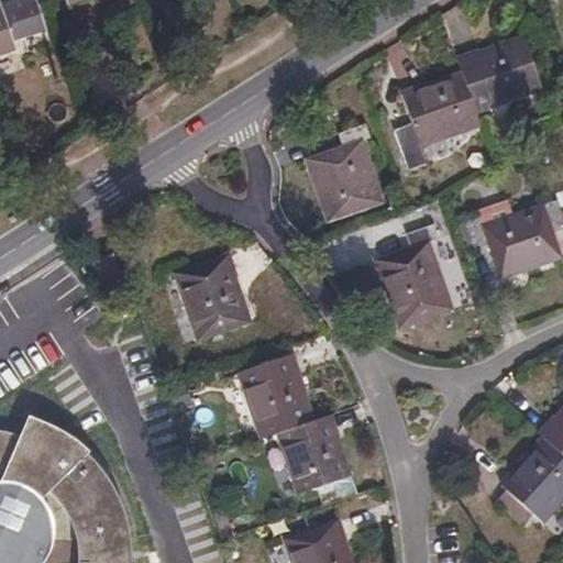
[(9,0),(0,3),(0,50),(12,45),(10,40),(43,28),(32,0),(9,0)]
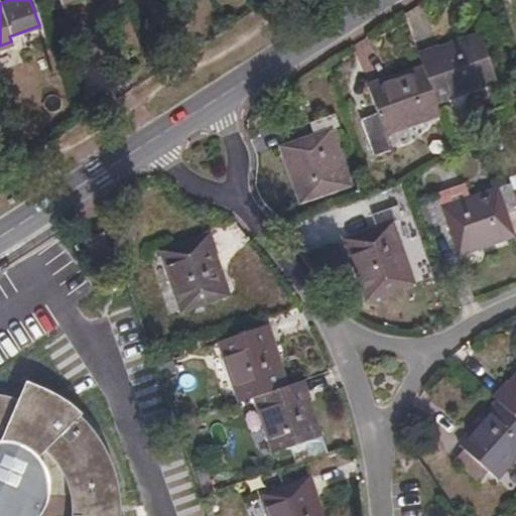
[(78,0),(42,0),(46,12),(78,0)]
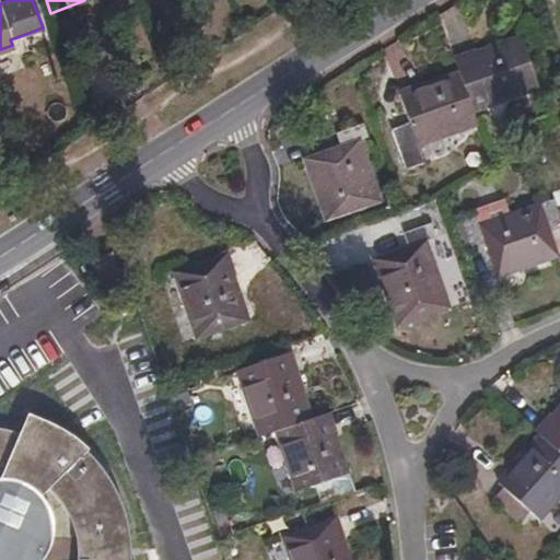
[(458,68),(399,90),(419,144),(478,124),(474,109),(539,85),(521,35),(456,59),(458,68)]
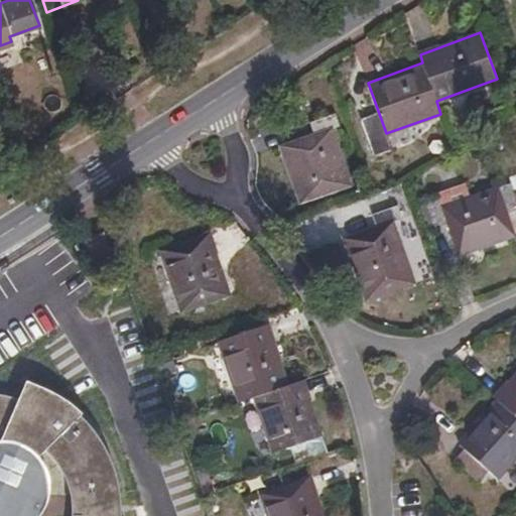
[(341,127),(336,113),(309,121),(313,136),(282,148),(301,202),(353,183),(335,130),(341,127)]
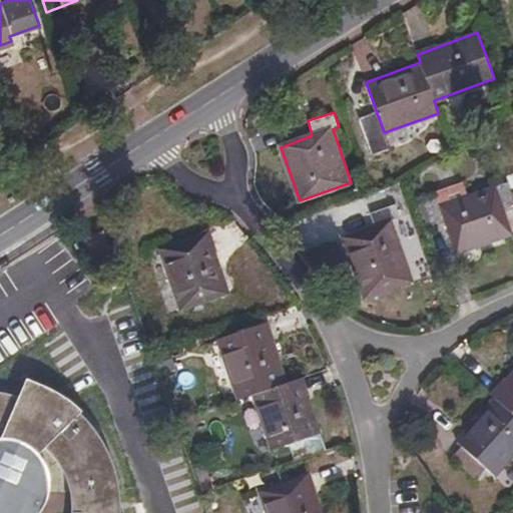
[(512,189),(511,190),(508,180),(495,185),(505,211),(512,207),(512,189)]
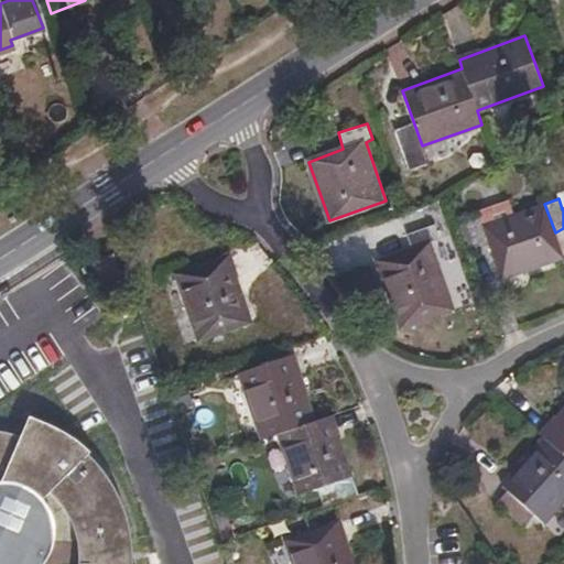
[(563,256),(555,232),(544,204),(485,224),(483,215),(467,220),(476,247),(491,241),(505,275),(563,256)]
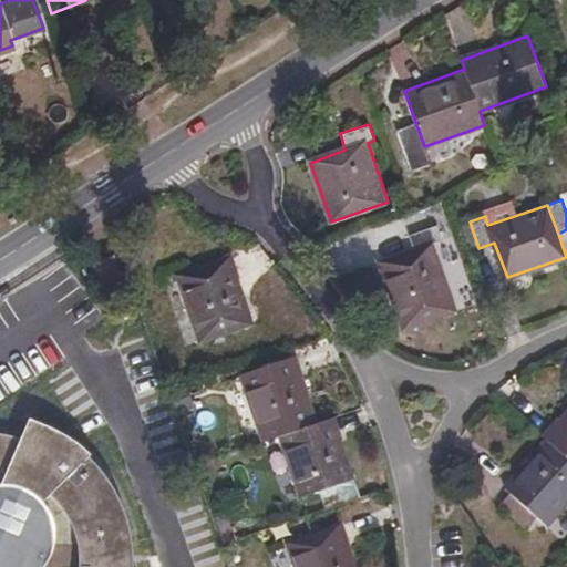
[(442,239),(437,225),(410,235),(414,249),(381,261),(404,328),(456,309),(432,244),(442,239)]
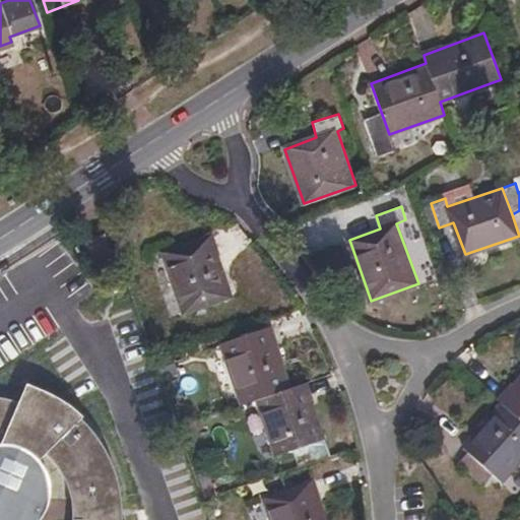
[(232,296),(210,235),(164,251),(185,312),(232,296)]
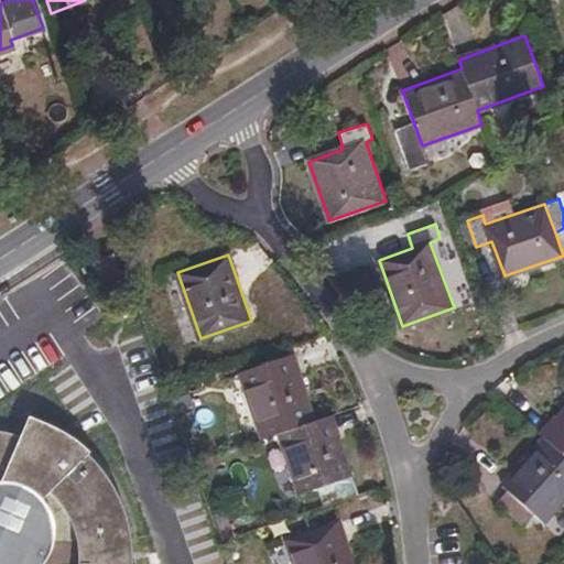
[(325,503),(359,492),(334,416),(315,421),(292,355),(240,371),(262,438),(282,433),(301,491),(318,486),(325,503)]
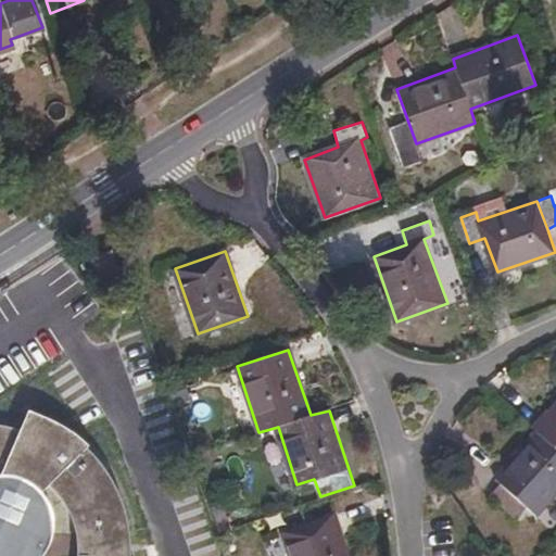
[(555,402),(534,427),(538,430),(495,477),(501,482),(492,493),(517,517),(527,506),(539,515),(555,494),(555,402)]
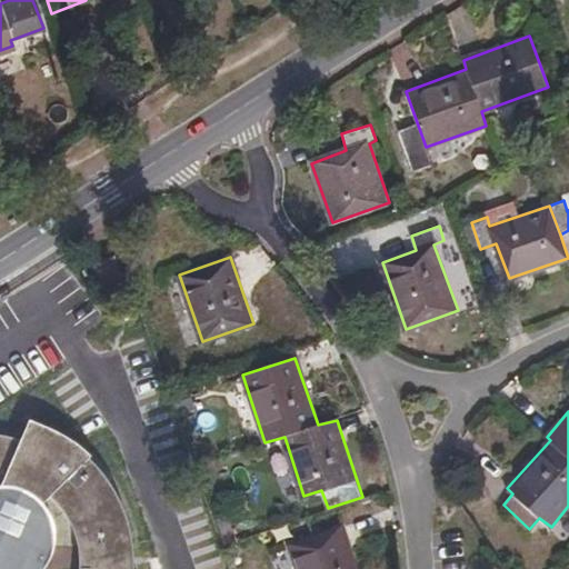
[(72,447),(89,459),(91,457),(68,437),(30,419),(28,426),(53,436),(72,447)]
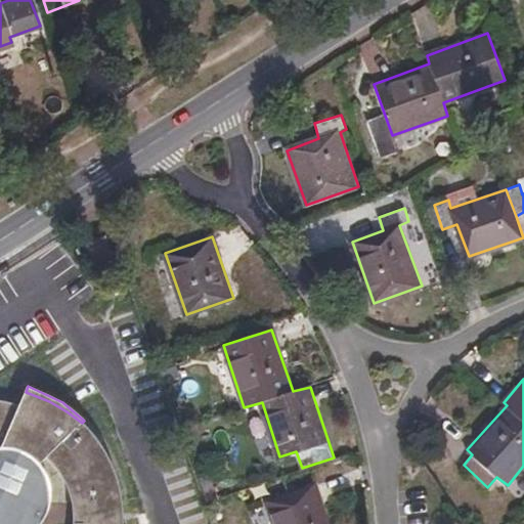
[(97,442),(82,423),(67,411),(49,401),(26,392),(18,406),(0,402),(0,523),(41,523),(51,508),(51,491),(46,472),(41,463),(49,454),(68,477),(77,504),(77,522),(86,521),(86,523),(121,523),(121,501),(118,485),(97,442)]
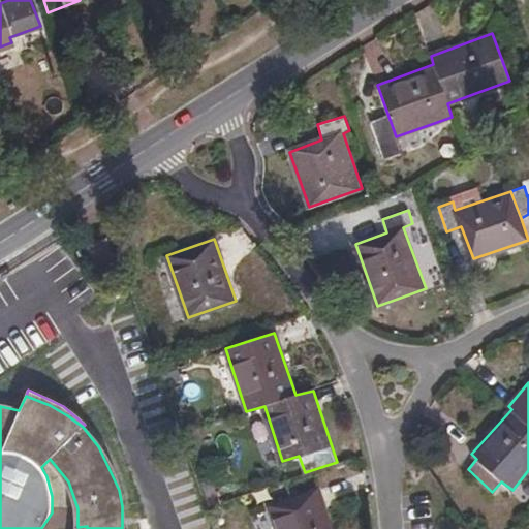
[(332,528),(317,488),(268,505),(276,528),(332,528)]
